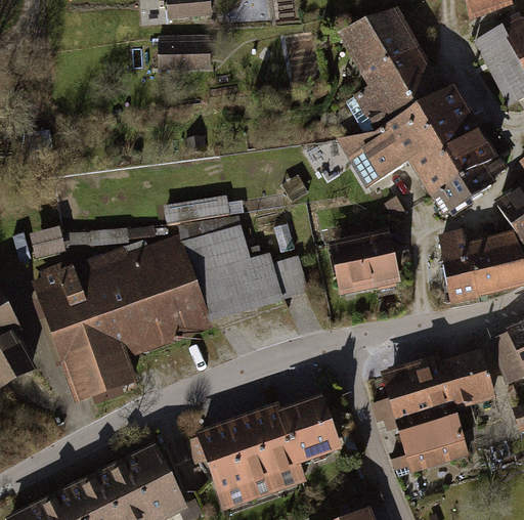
[(162,0),(163,18),(208,16),(207,0),(162,0)]
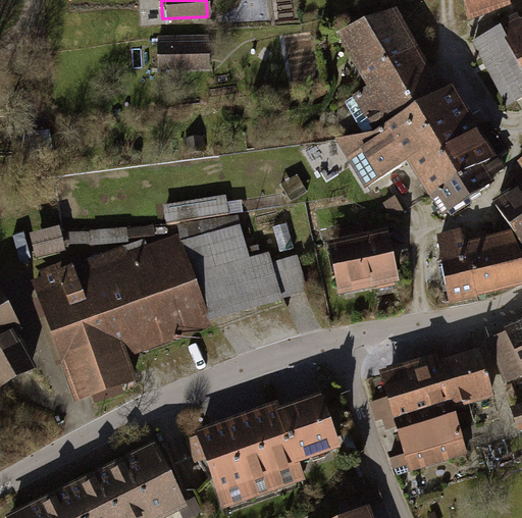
[(465,0),(470,18),(503,5),(501,0),(465,0)]
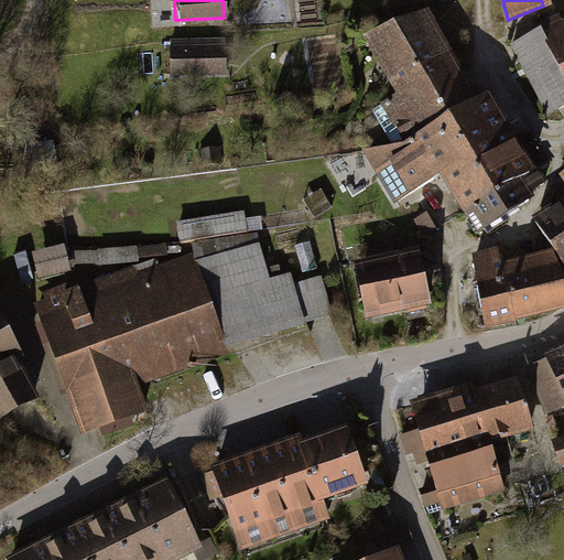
[(440,124),(476,101),(423,13),(371,33),(405,90),(373,106),(396,143),(405,142),(440,124)]
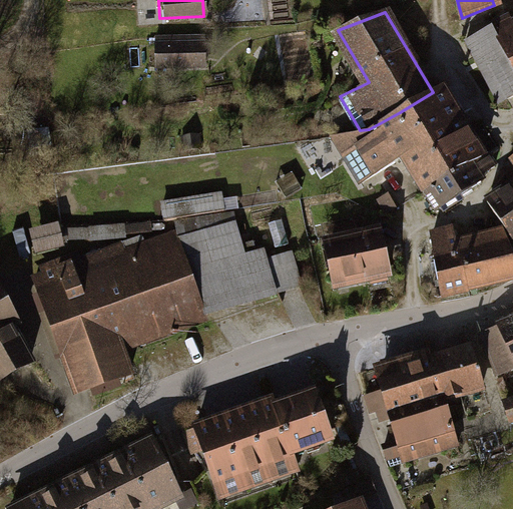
[(466,38),(499,99),(512,92),(512,20),(510,16),(466,38)]
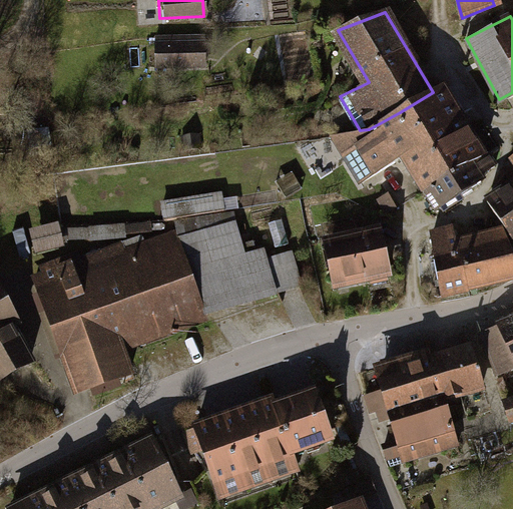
[(153,71),(205,69),(203,33),(151,35),(153,71)]
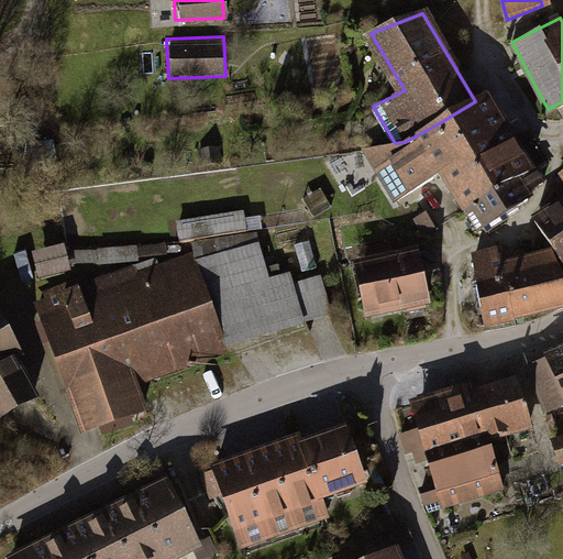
[(475,101),(439,123),(460,160),(471,153),(494,192),(529,171),(485,96),(475,101)]
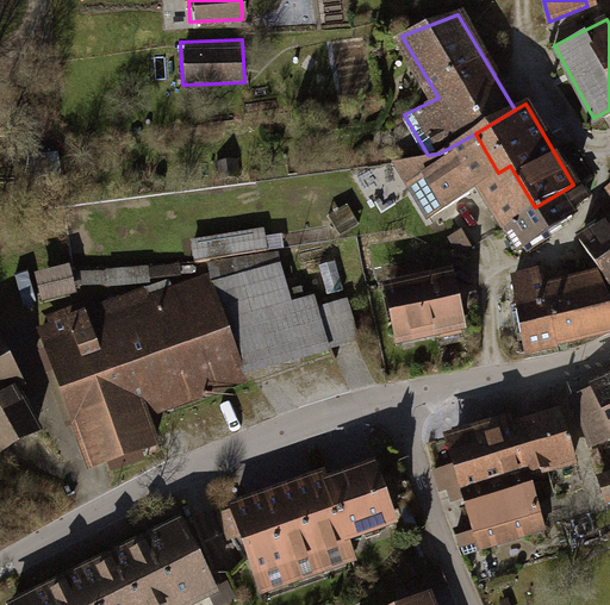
[(498,173),(475,133),(439,154),(428,155),(397,158),(429,214),(486,181),(511,223),(535,207),(510,166),(498,173)]
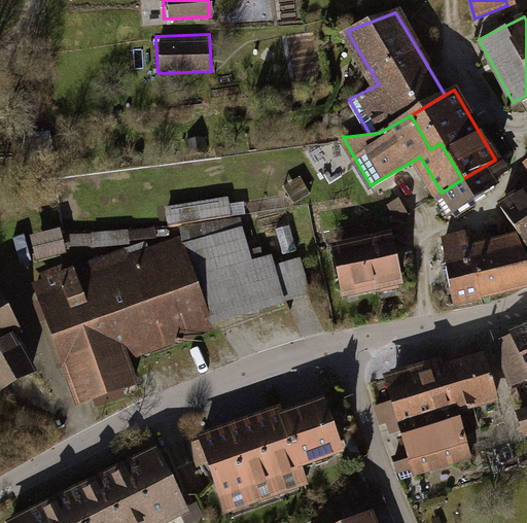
[(203,139),(185,140),(185,152),(204,151),(203,139)]
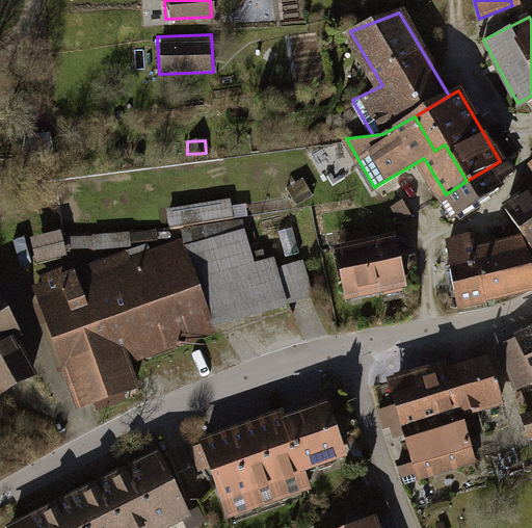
[(467,181),(446,194),(456,216),(499,186),(498,182),(514,168),(505,158),(500,161),(467,181)]
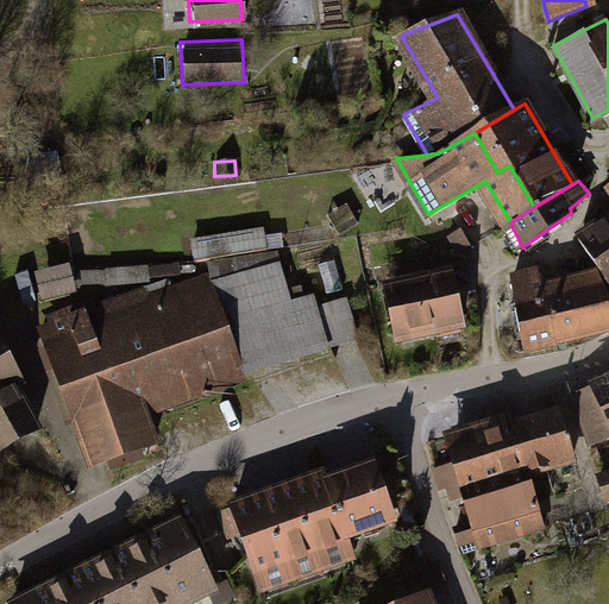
[(582,236),(608,278),(608,221),(607,219),(582,236)]
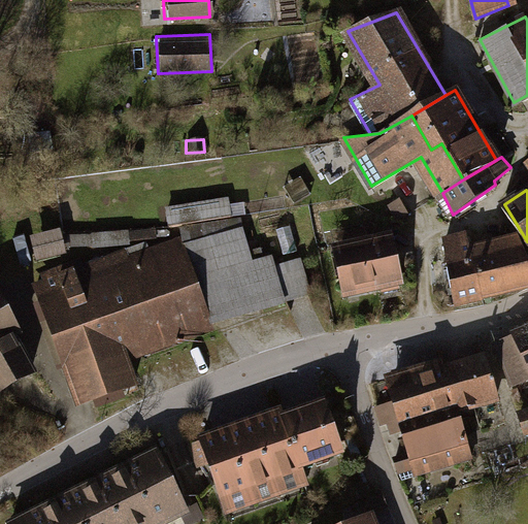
[(390,203),(398,217),(407,210),(400,197),(390,203)]
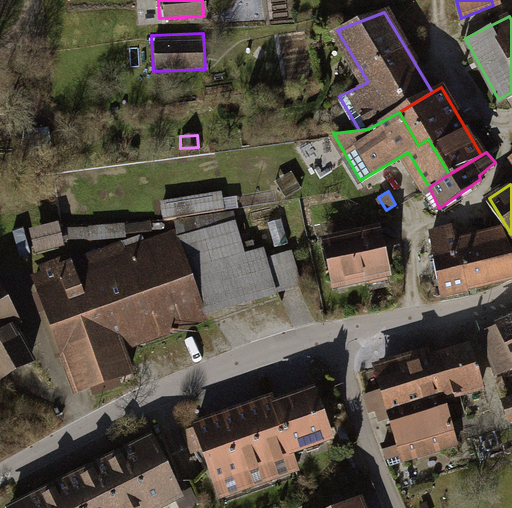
[(222,193),(161,204),(164,221),(225,210),(222,193)]
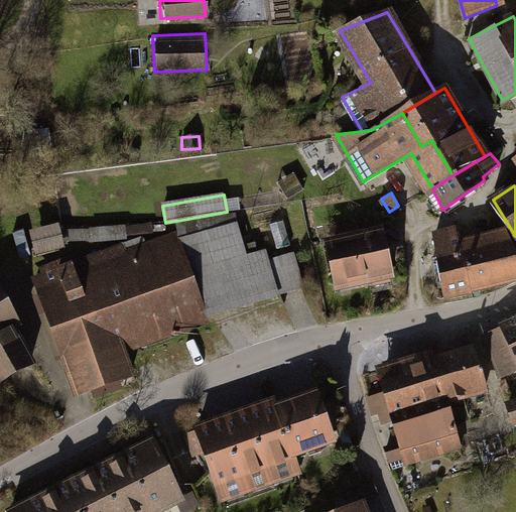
[(282,299),(306,292),(294,253),(270,260),(268,253),(247,259),(237,224),(174,241),(172,234),(148,243),(144,234),(46,272),(49,280),(29,288),(73,401),(132,379),(123,355),(207,323),(282,299)]
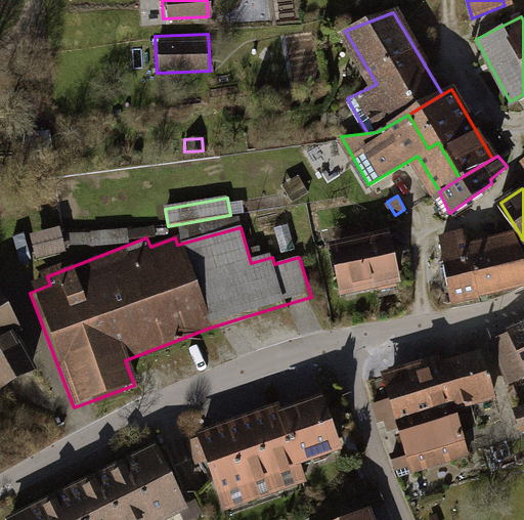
[(55,230),(28,236),(32,260),(60,254),(55,230)]
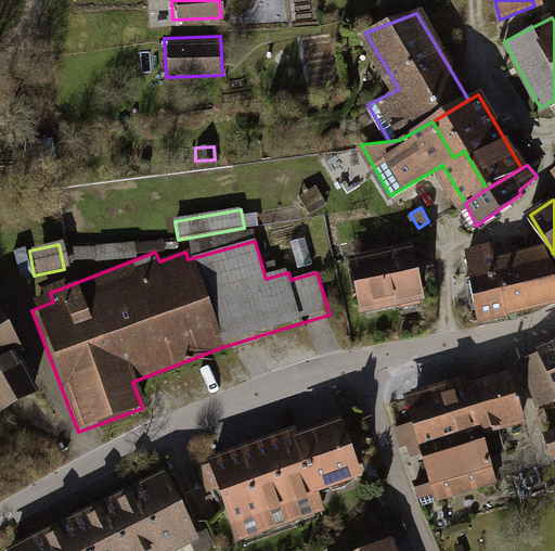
[(554,274),(543,246),(494,258),(507,309),(554,296),(554,274)]
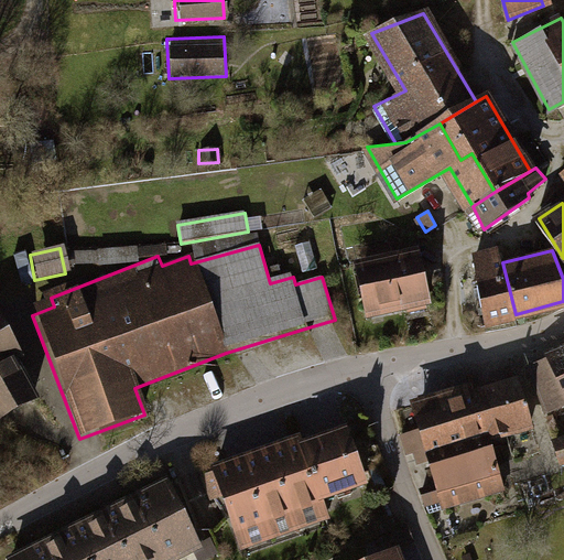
[(499,251),(476,258),(487,323),(516,314),(502,262),(499,251)]
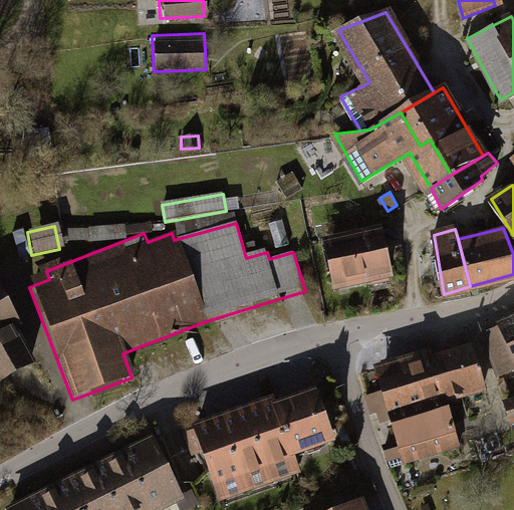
[(317,243),(329,295),(390,281),(377,230),(317,243)]
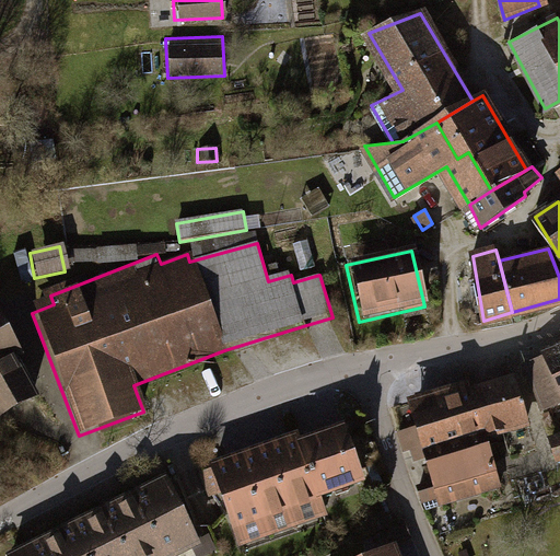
[(0,417),(37,396),(0,329),(0,417)]
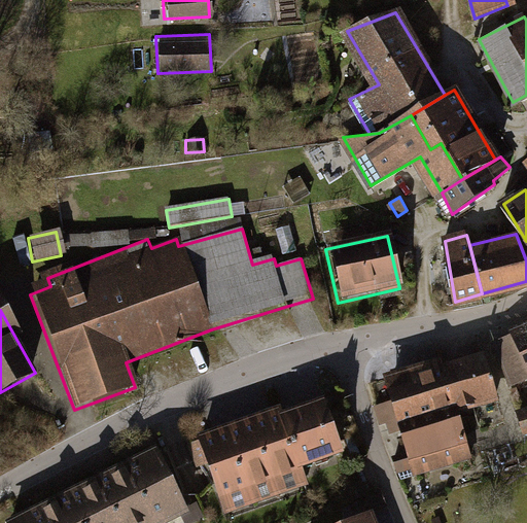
[(526,321),(504,333),(526,381),(526,321)]
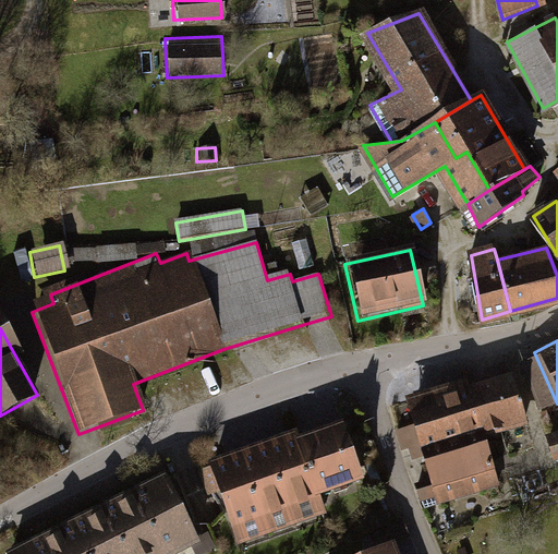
[(509,365),(464,381),(480,426),(484,436),(528,422),(509,365)]
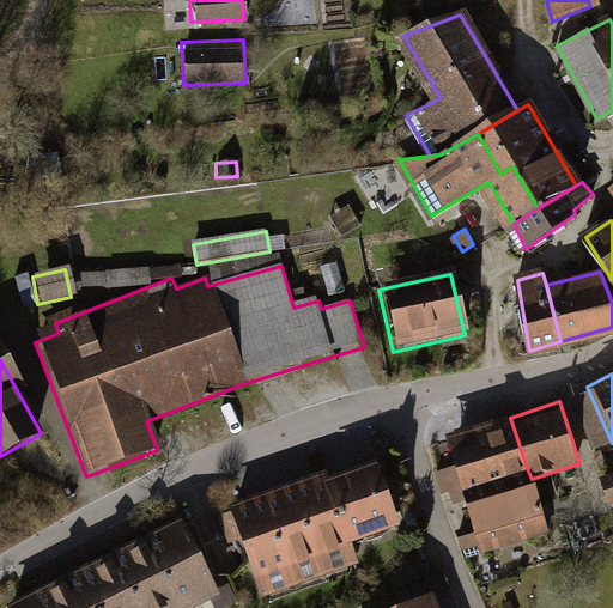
[(460,491),(527,468),(510,418),(443,441),(454,472),(437,478),(443,496),(460,491)]
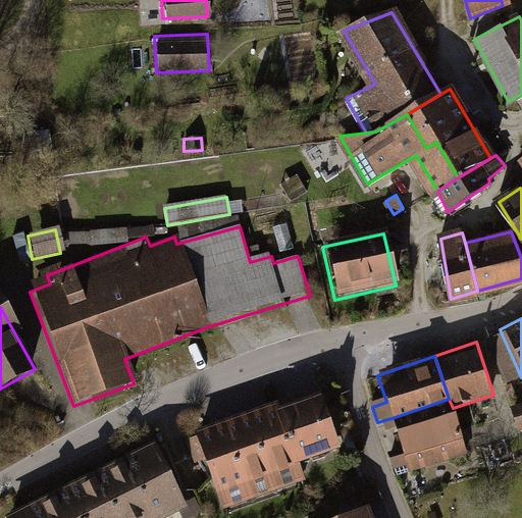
[(284,409),(304,459),(337,447),(318,397),(284,409)]
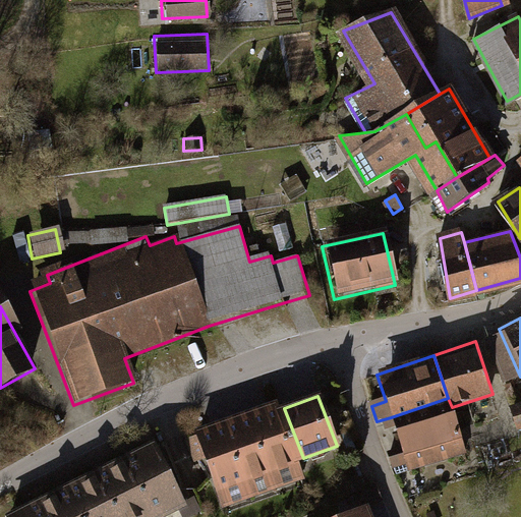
[(280,398),(255,407),(283,479),(307,470),(303,458),(284,408),(280,398)]
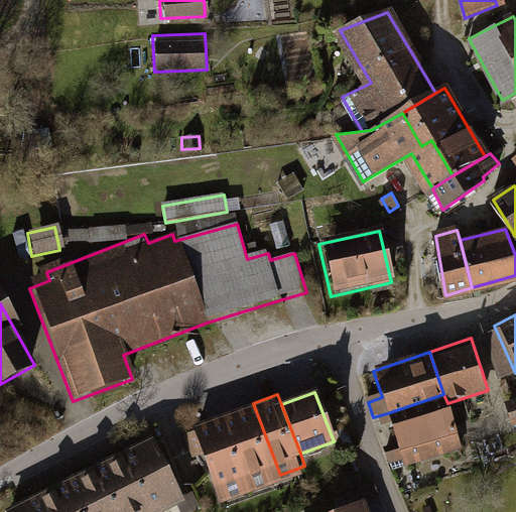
[(405,469),(463,450),(447,403),(443,394),(387,413),(405,469)]
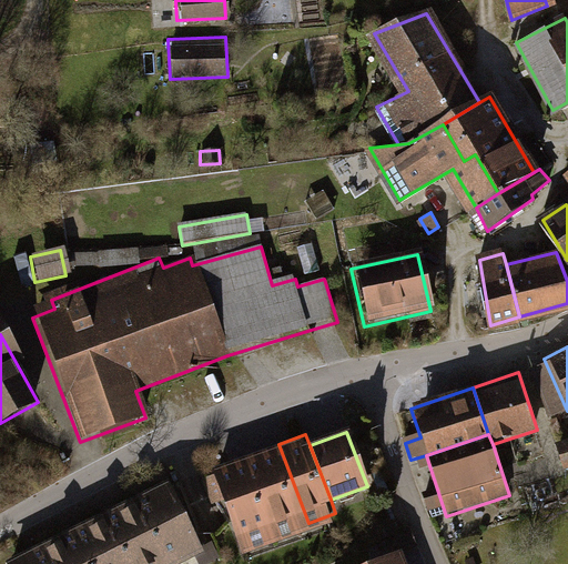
[(567,439),(554,444),(563,471),(567,469),(567,439)]
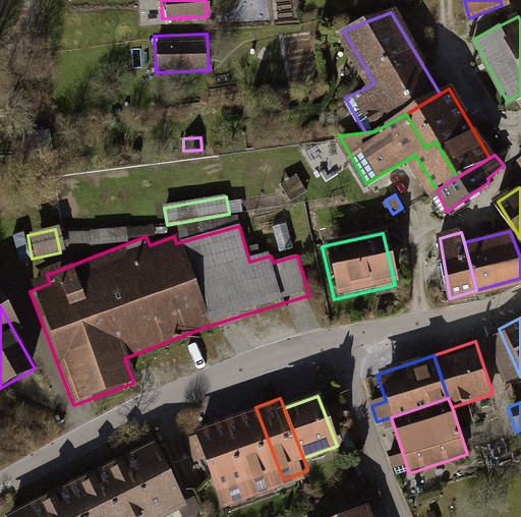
[(255,407),(230,416),(257,489),(283,479),(255,407)]
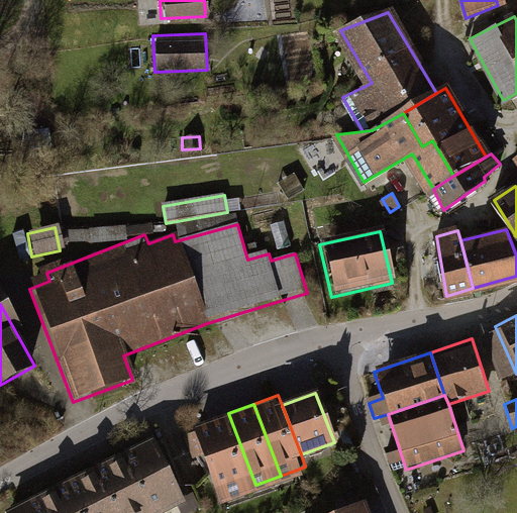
[(228,413),(194,426),(200,442),(209,456),(216,454),(231,495),(255,485),(228,413)]
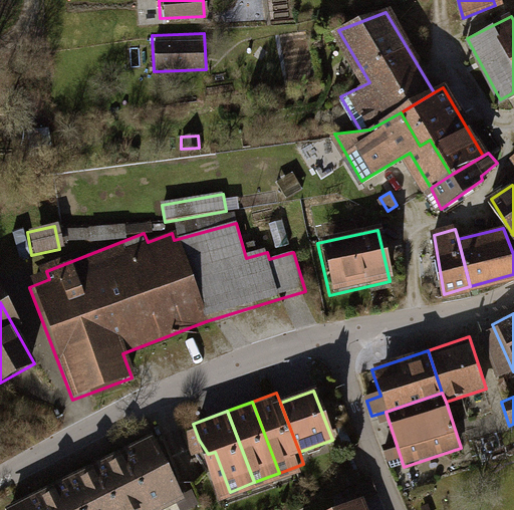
[(164,429),(135,443),(163,502),(192,489),(164,429)]
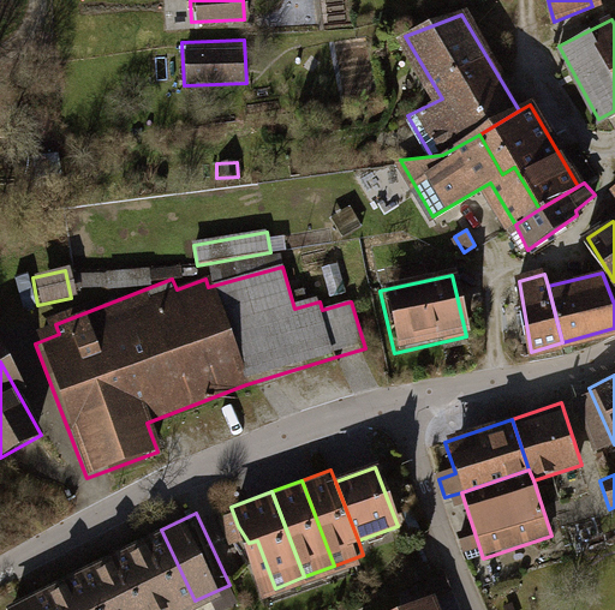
[(161,530),(127,545),(157,609),(174,609),(195,600),(161,530)]
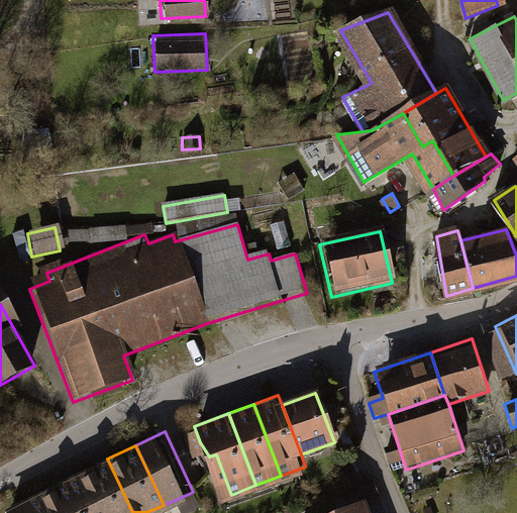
[(132,512),(107,458),(78,472),(97,512),(132,512)]
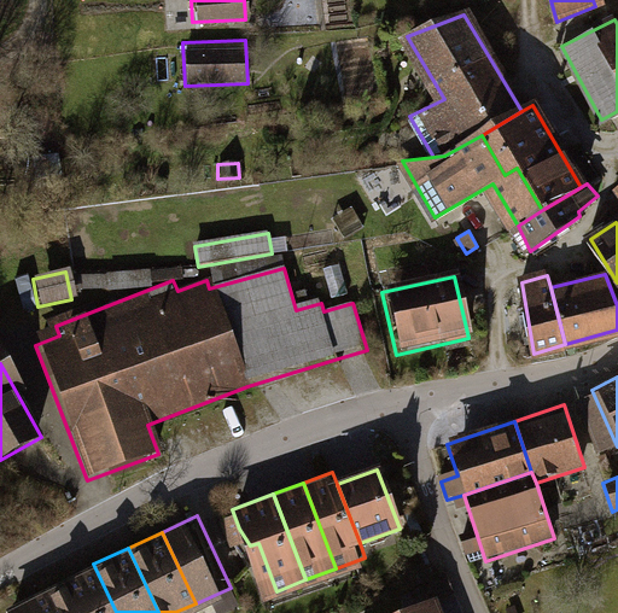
[(116,612),(93,564),(59,579),(74,612),(116,612)]
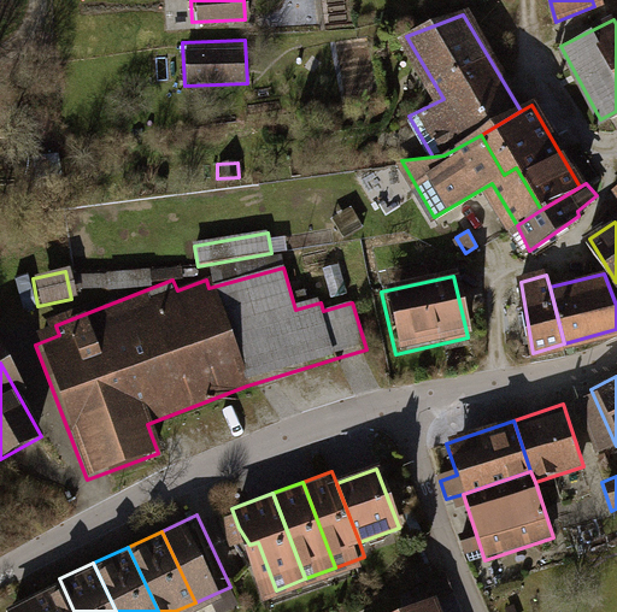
[(74,611),(59,578),(24,595),(31,611),(74,611)]
